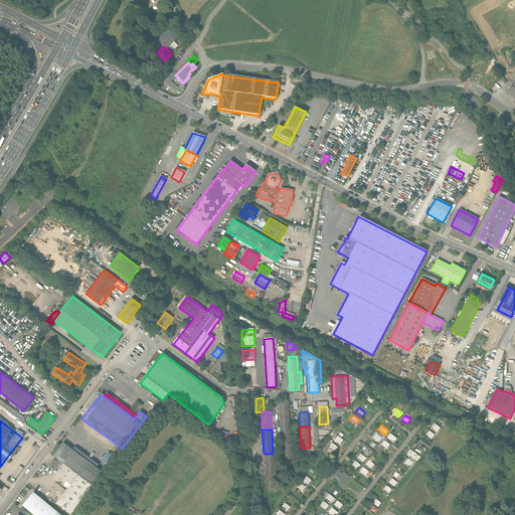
[(383,437),(376,432),(372,437),(379,442),(383,437)]
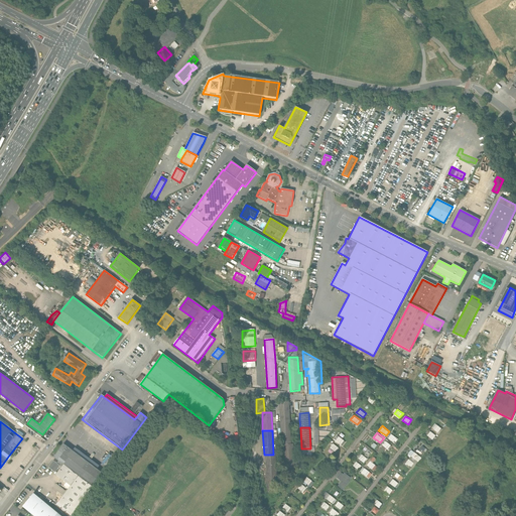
[(394,442),(397,437),(392,433),(388,438),(394,442)]
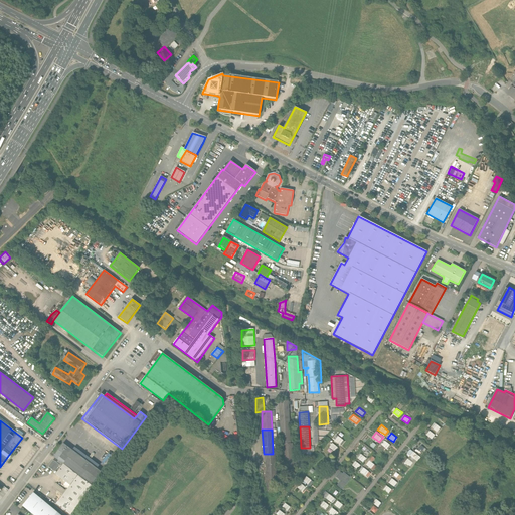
[(338,436),(335,440),(341,444),(344,439),(338,436)]
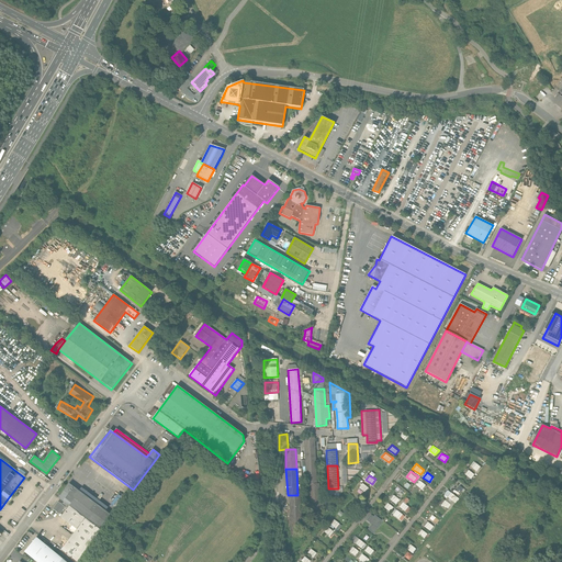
[(420,480),(416,487),(422,492),(427,484),(420,480)]
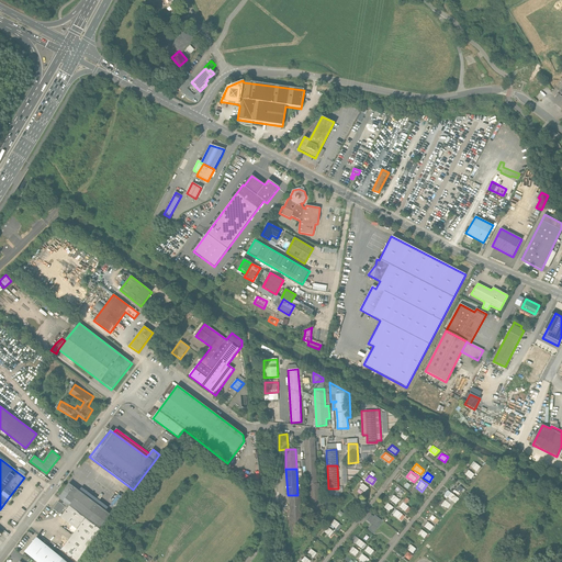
[(363,483),(360,487),(366,492),(369,487),(363,483)]
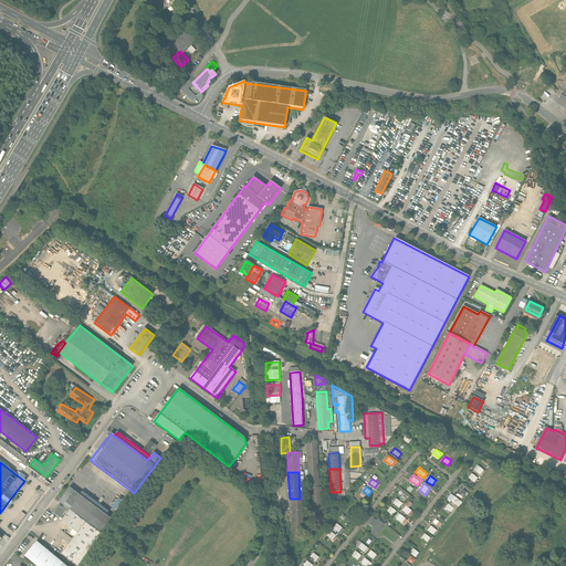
[(69,488),(59,502),(70,510),(102,534),(113,520),(106,515),(80,495),(69,488)]
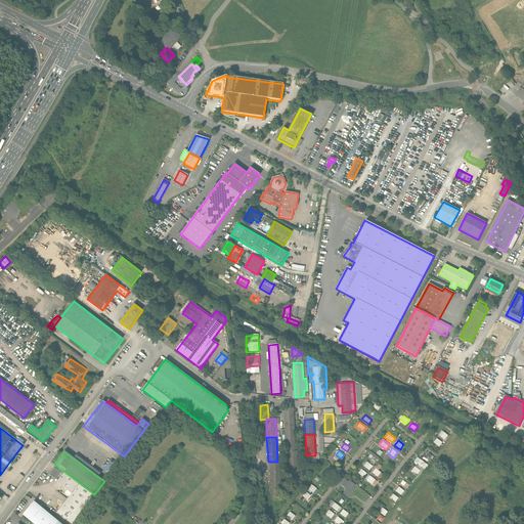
[(76,455),(74,459),(98,477),(100,474),(76,455)]
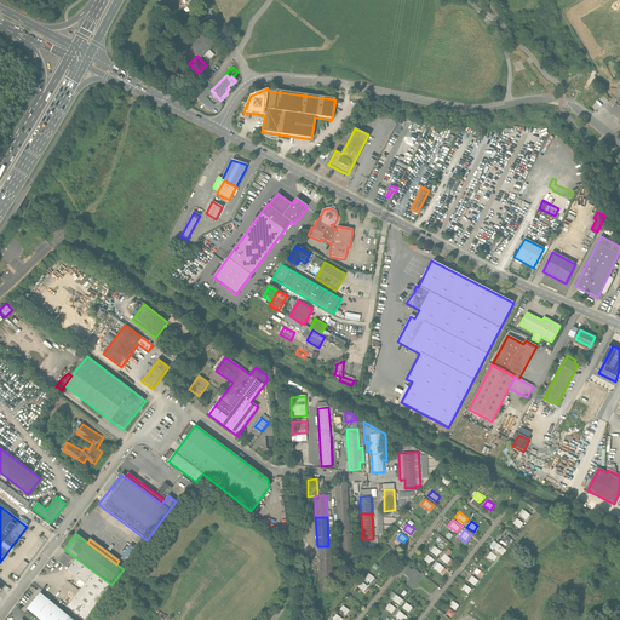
[(378,540),(362,541),(362,543),(357,545),(359,549),(365,547),(368,556),(373,549),(373,546),(375,546),(375,544),(379,544),(378,540)]
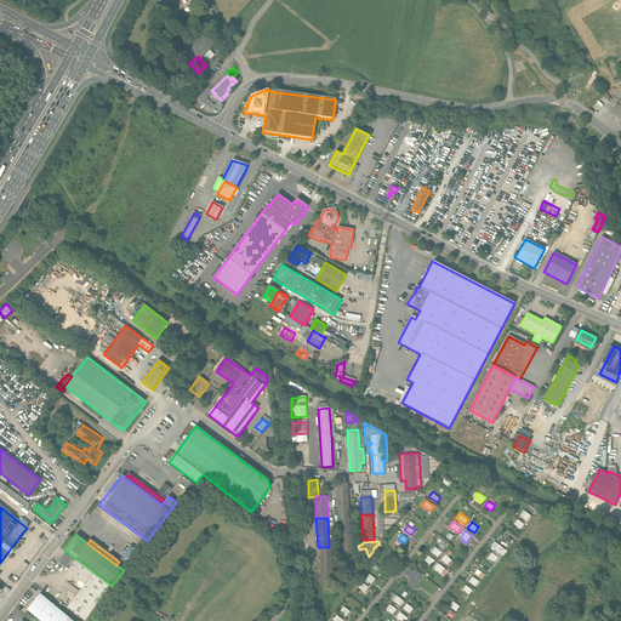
[(486,554),(497,563),(507,550),(496,541),(486,554)]
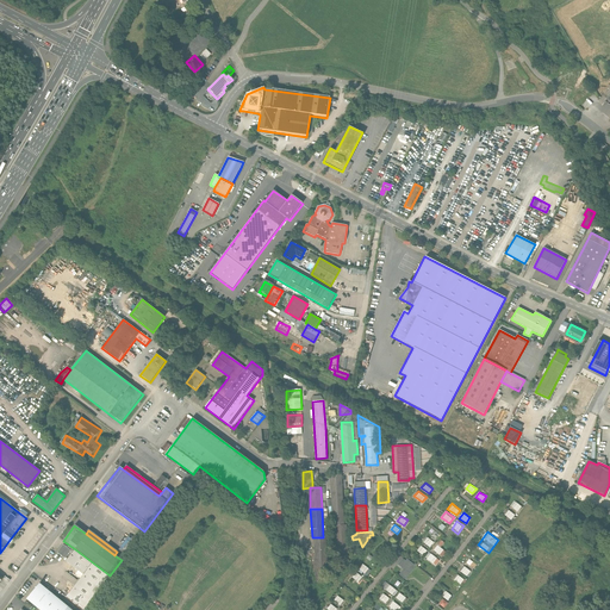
[(431,547),(435,542),(429,536),(424,542),(431,547)]
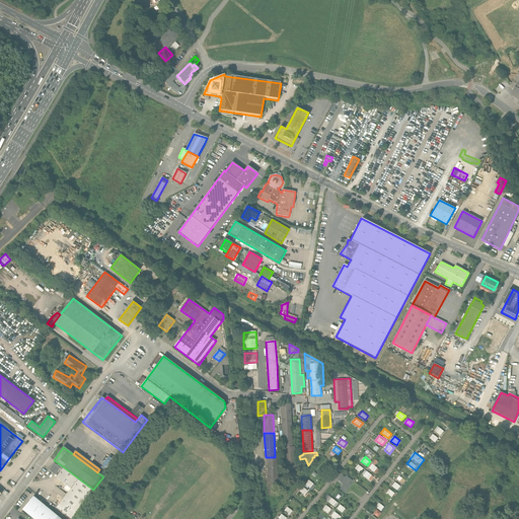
[(54,463),(49,470),(55,475),(61,468),(54,463)]
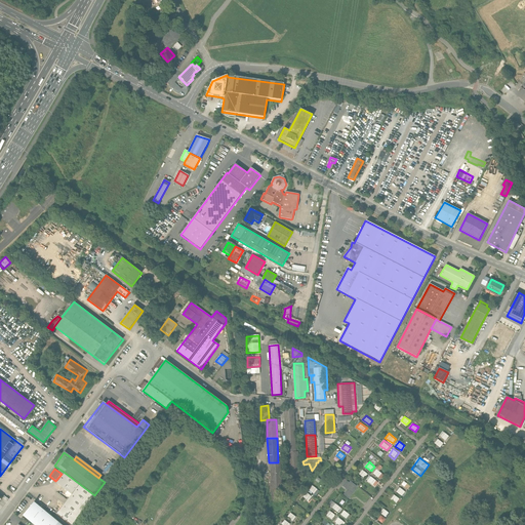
[(363,469),(360,473),(365,478),(368,474),(363,469)]
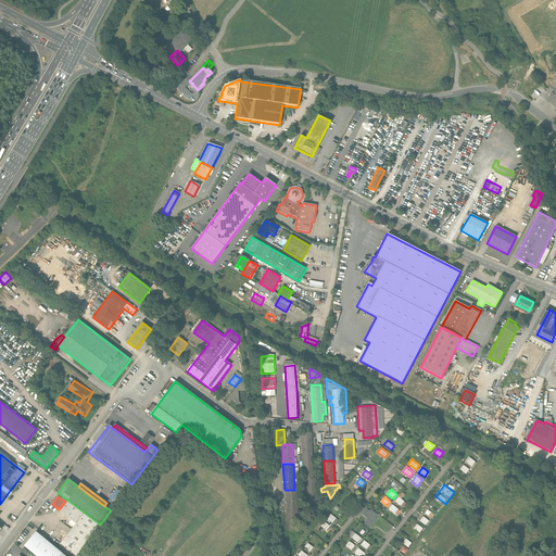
[(402,505),(405,501),(400,496),(396,501),(402,505)]
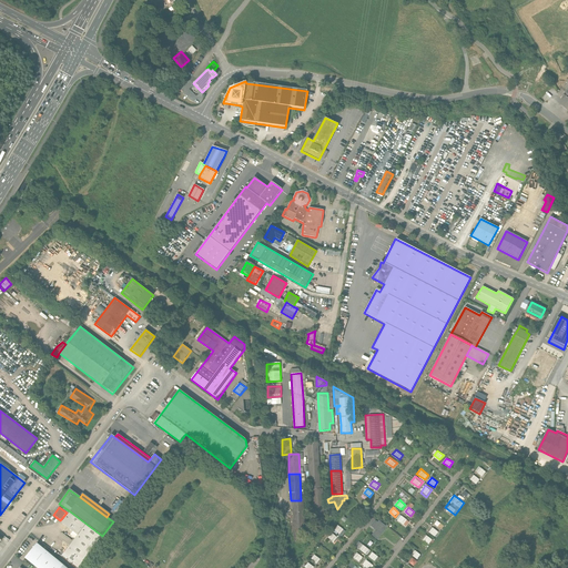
[(70,511),(61,523),(78,536),(67,549),(61,556),(77,567),(102,536),(70,511)]
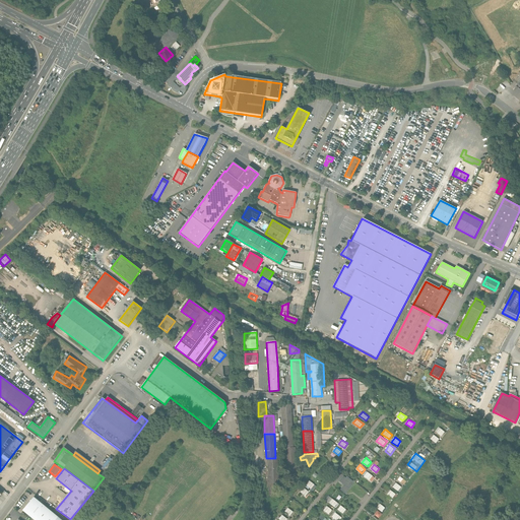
[(363,475),(373,481),(376,476),(367,470),(363,475)]
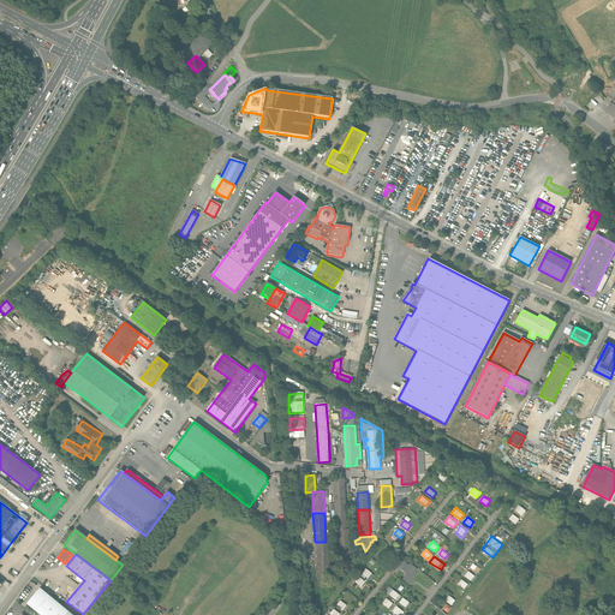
[(408,566),(406,563),(401,569),(407,574),(402,579),(408,584),(418,571),(410,563),(408,566)]
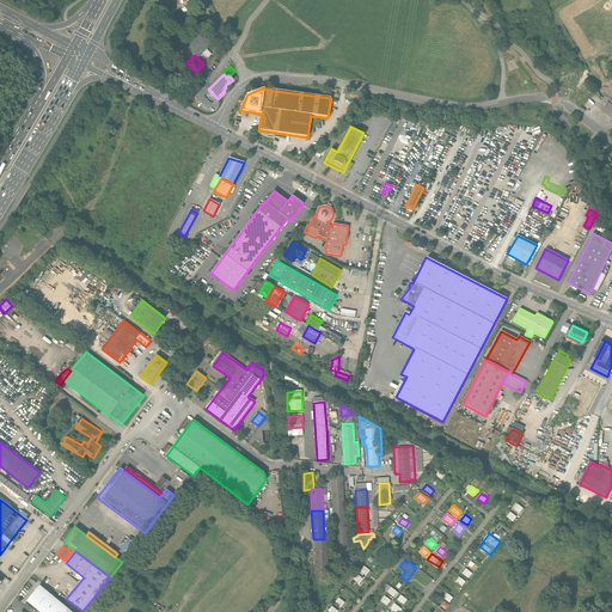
[(360,573),(368,577),(373,570),(363,565),(360,573)]
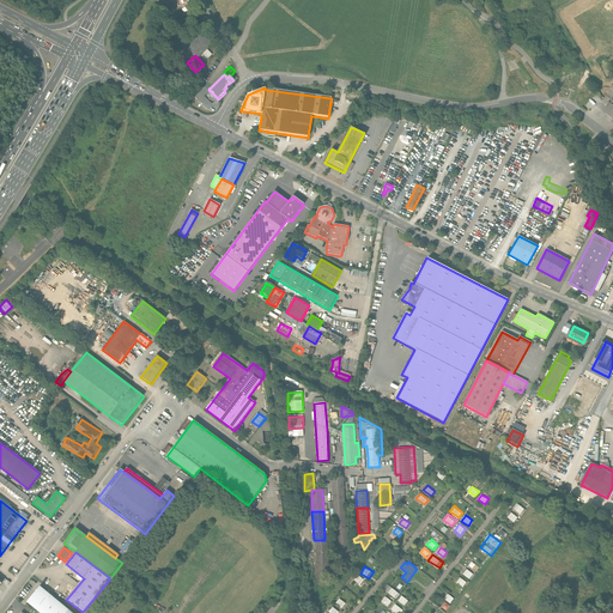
[(463,574),(471,578),(474,574),(467,568),(463,574)]
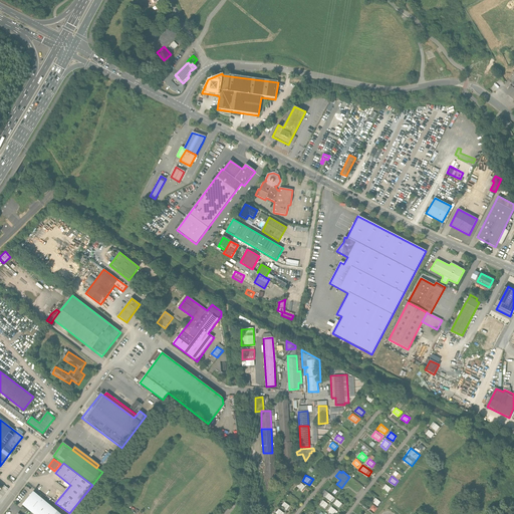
[(301,482),(297,486),(302,490),(306,486),(301,482)]
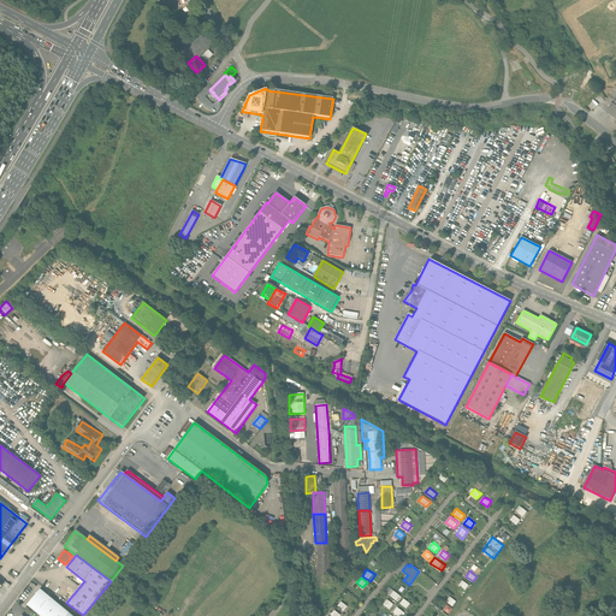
[(467,592),(472,586),(463,579),(458,584),(467,592)]
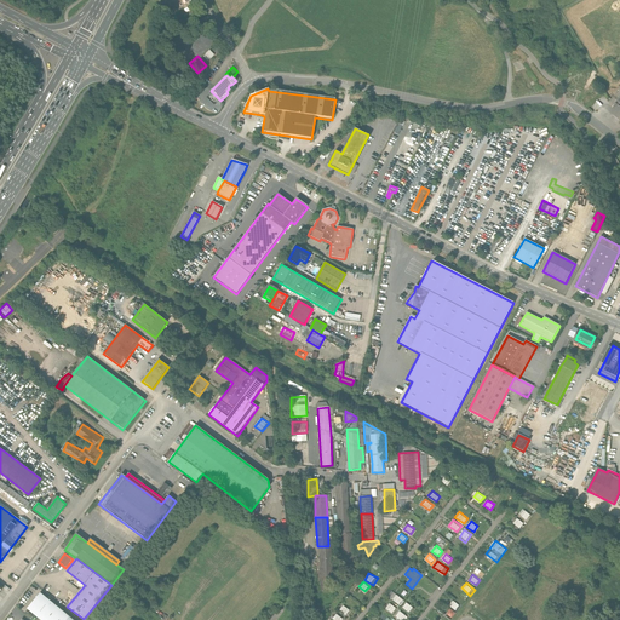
[(40,619),(72,619),(40,593),(28,609),(40,619)]
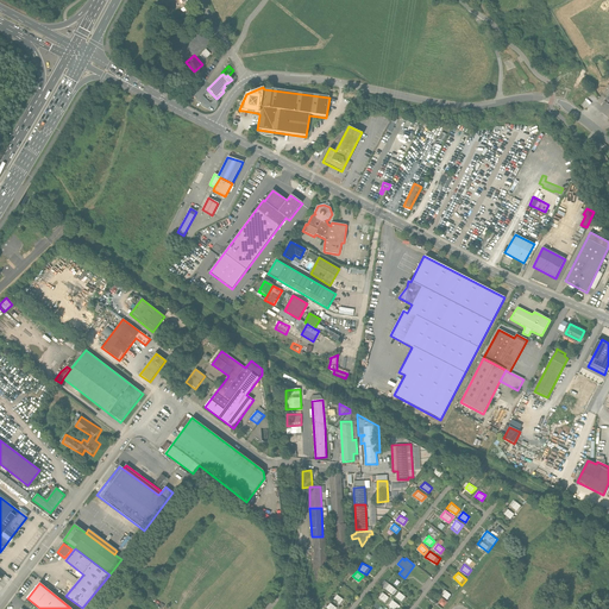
[(387,589),(393,594),(397,589),(390,583),(387,589)]
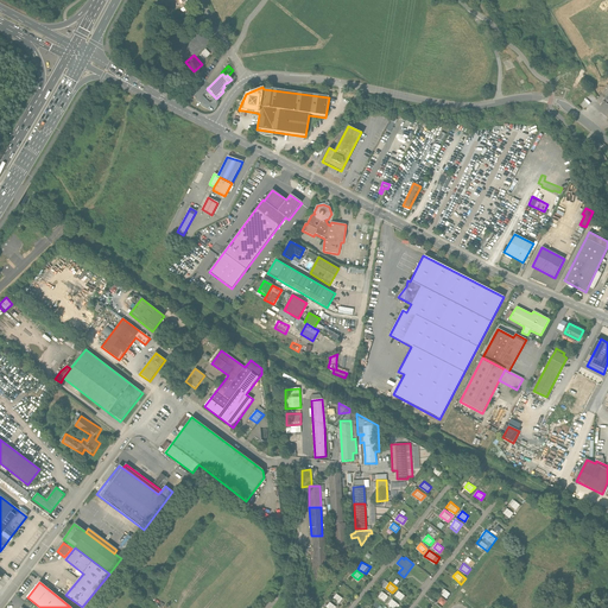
[(379,596),(385,601),(390,596),(382,590),(379,596)]
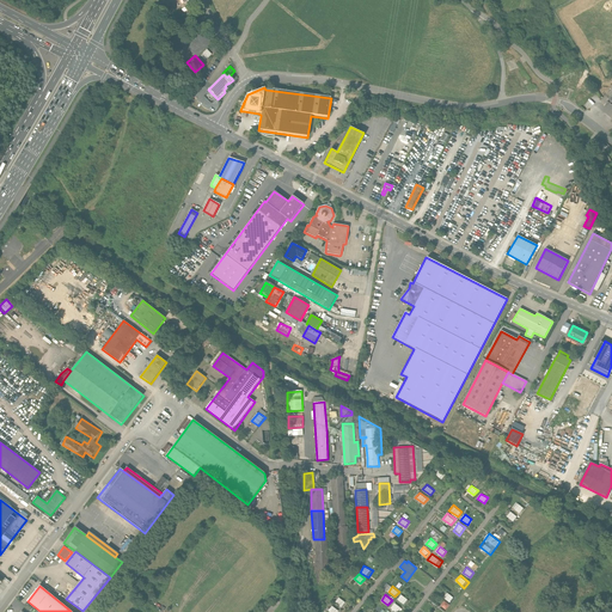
[(402,594),(398,599),(404,604),(409,599),(402,594)]
